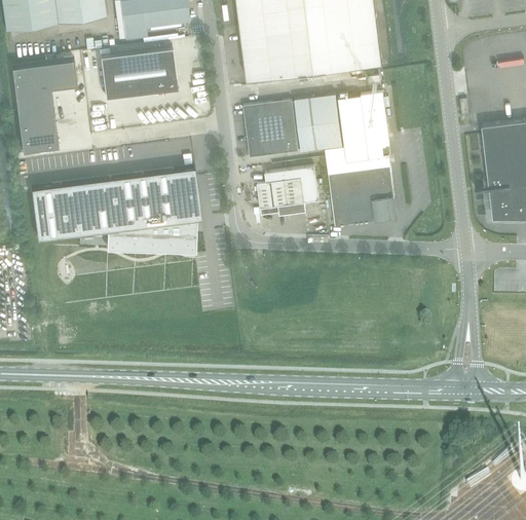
[(1,0),(6,34),(58,28),(107,21),(103,0),(1,0)]
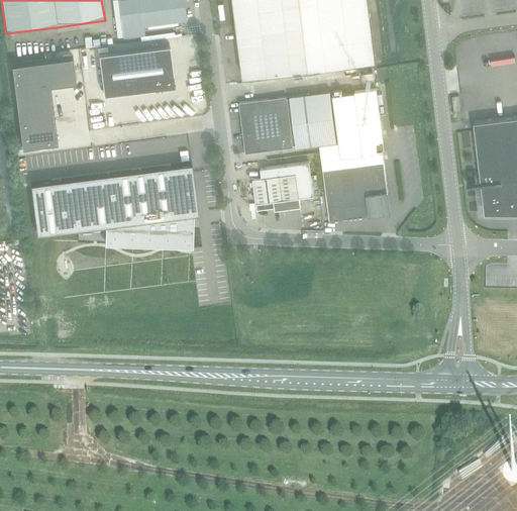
[(148,0),(118,4),(112,5),(117,42),(123,41),(143,39),(142,30),(186,24),(183,0),(148,0)]
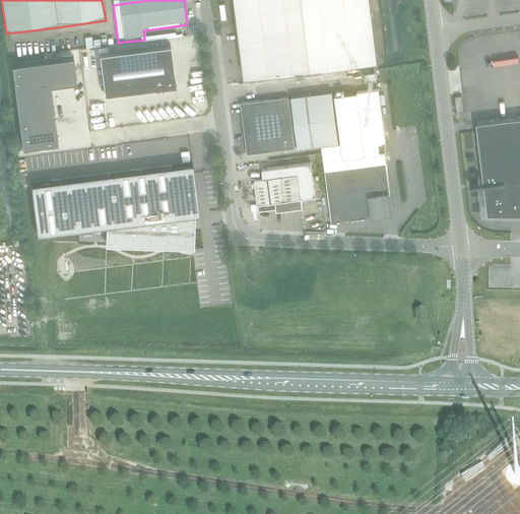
[(234,0),(244,82),(378,65),(369,0),(234,0)]
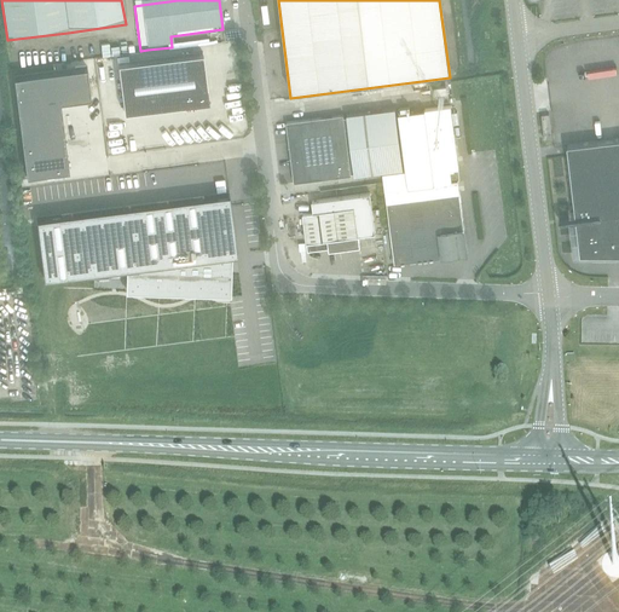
[(206,58),(122,68),(127,117),(212,107),(206,58)]
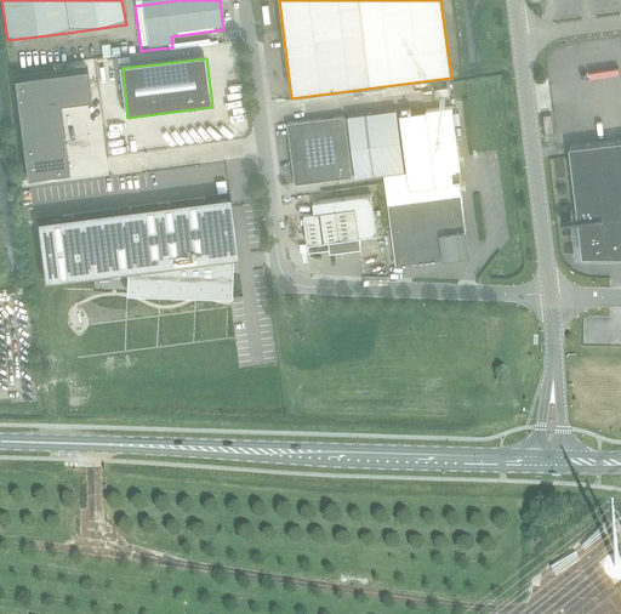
[(87,74),(13,84),(27,183),(69,177),(61,108),(91,104),(87,74)]
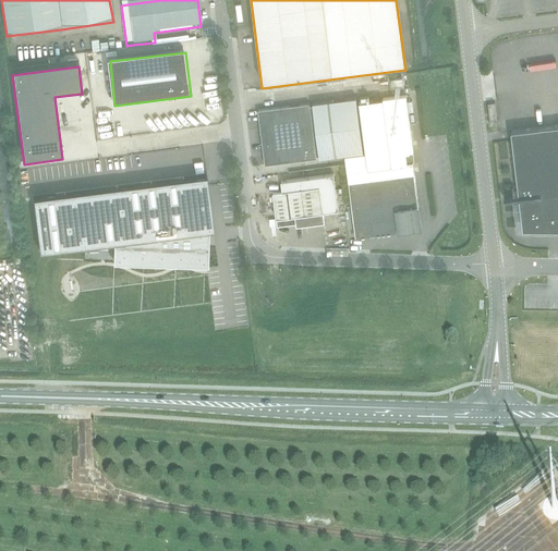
[(413,169),(407,170),(405,160),(409,160),(409,159),(413,158),(407,101),(359,108),(365,160),(346,162),(347,178),(355,243),(400,237),(399,235),(420,232),(417,213),(419,213),(413,169)]
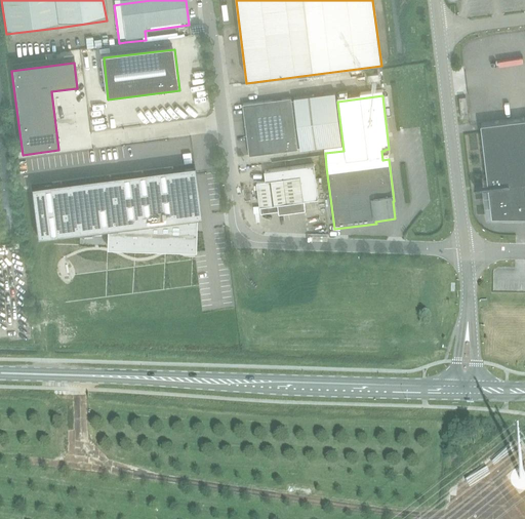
[(249,161),(298,155),(297,152),(300,152),(300,154),(341,149),(335,97),(294,103),(294,105),(291,105),(291,103),(243,109),(249,161)]
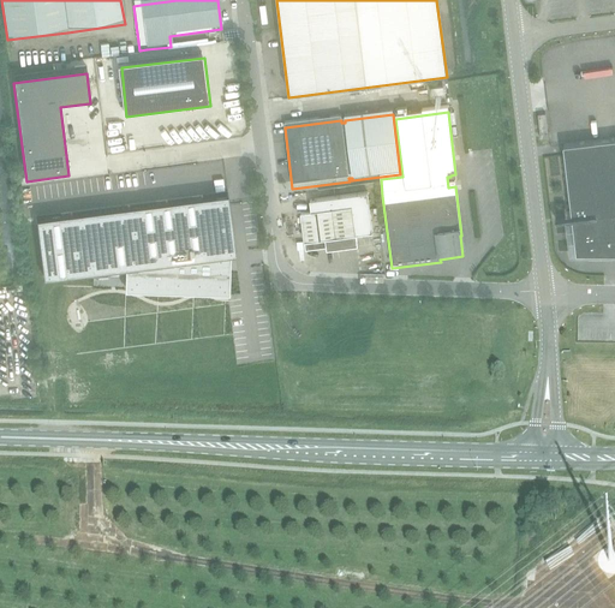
[(545,120),(538,120),(541,145),(548,144),(545,120)]
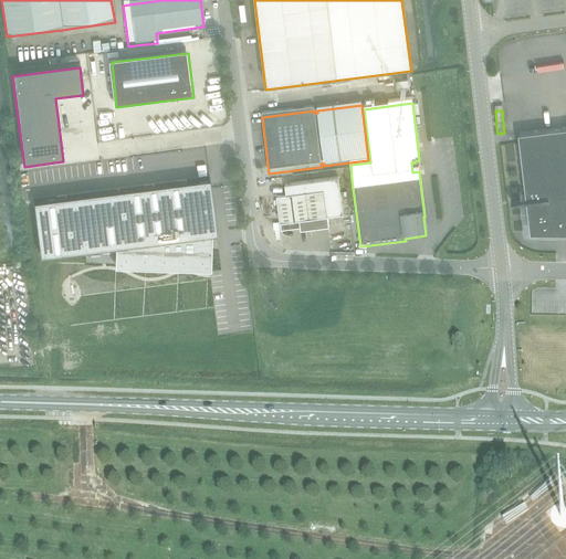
[(565,133),(519,138),(526,201),(511,203),(511,206),(526,203),(531,239),(565,239),(565,133)]
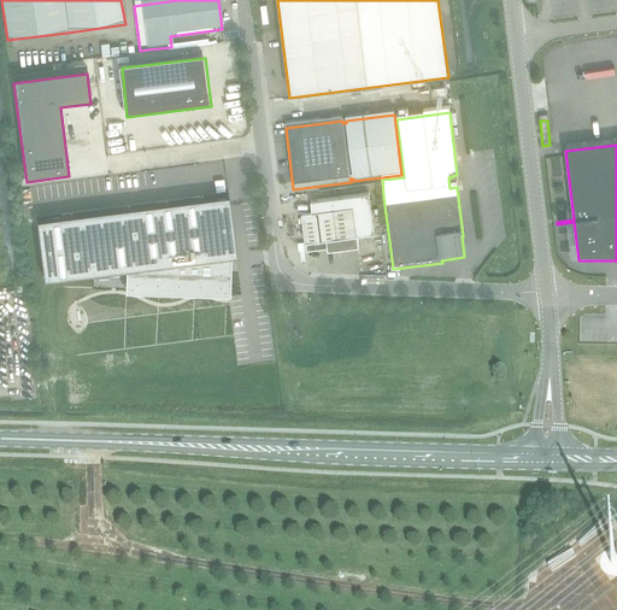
[(205,199),(203,179),(153,186),(157,206),(205,199)]
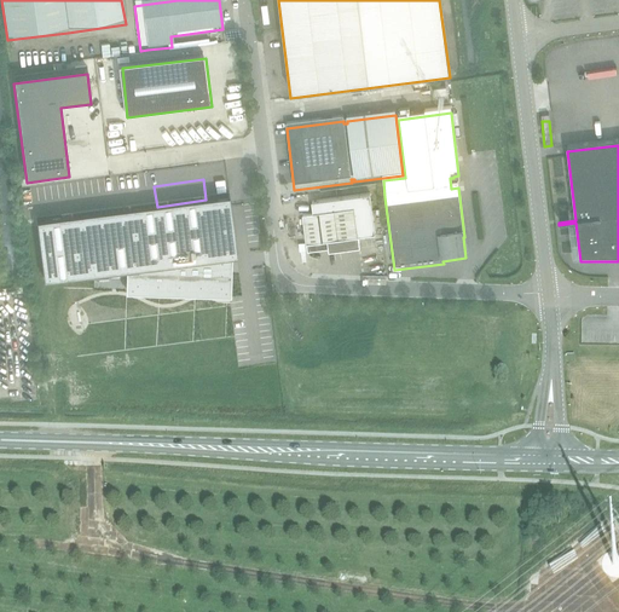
[(91,205),(123,205),(123,184),(91,184),(91,205)]
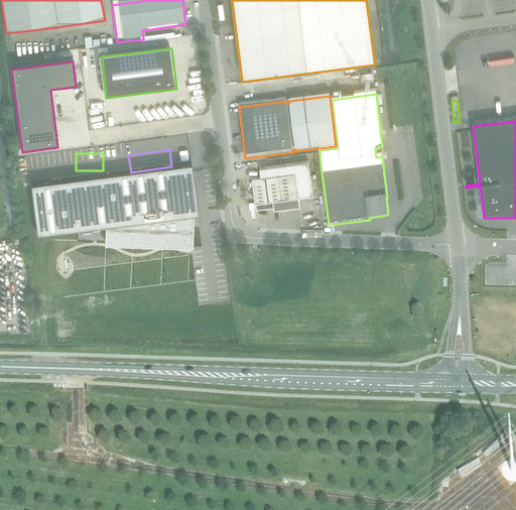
[(300,212),(298,202),(312,200),(308,166),(260,173),(261,182),(252,183),(257,215),(274,213),(274,215),(300,212)]
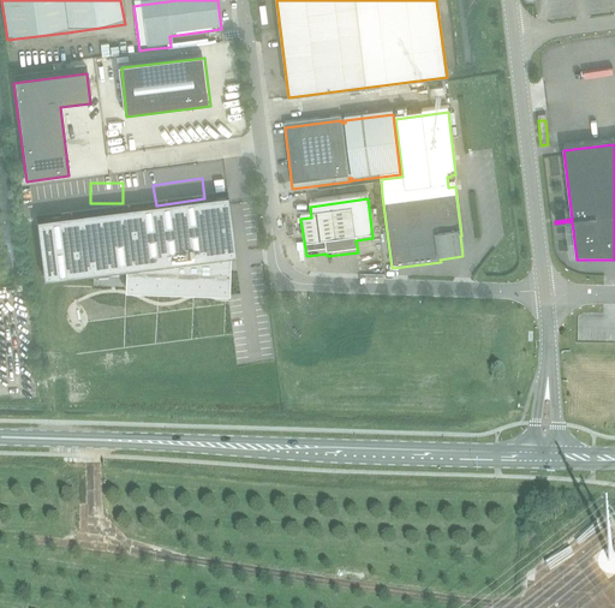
[(227,200),(36,224),(43,284),(126,273),(125,294),(208,297),(208,298),(228,298),(230,278),(224,278),(224,261),(230,260),(236,260),(227,200)]
